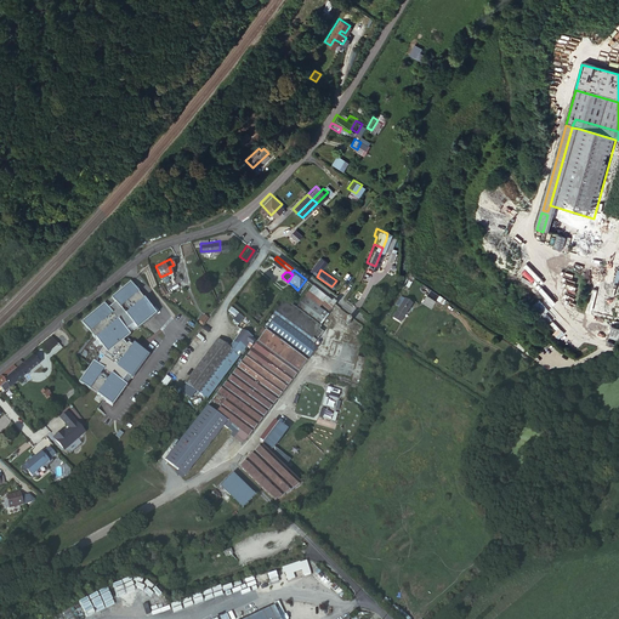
[(154,312),(129,280),(109,295),(114,300),(107,306),(103,301),(80,318),(100,342),(102,341),(104,342),(97,352),(98,353),(94,361),(92,359),(78,380),(112,404),(126,384),(125,382),(131,375),(131,376),(148,352),(132,342),(131,344),(128,341),(125,344),(121,339),(129,333),(123,325),(130,321),(136,328),(154,312)]
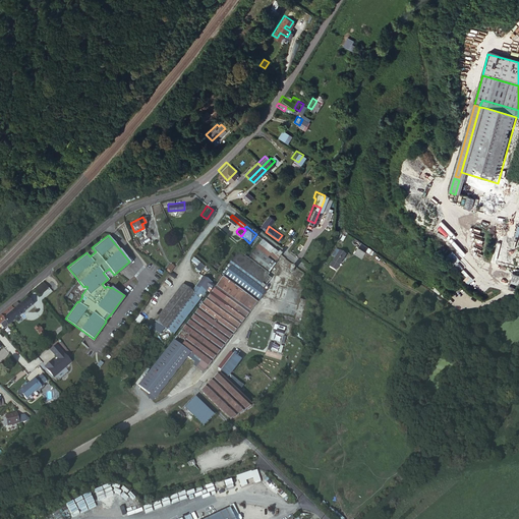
[(275,260),(279,253),(261,238),(256,244),(267,252),(275,260)]
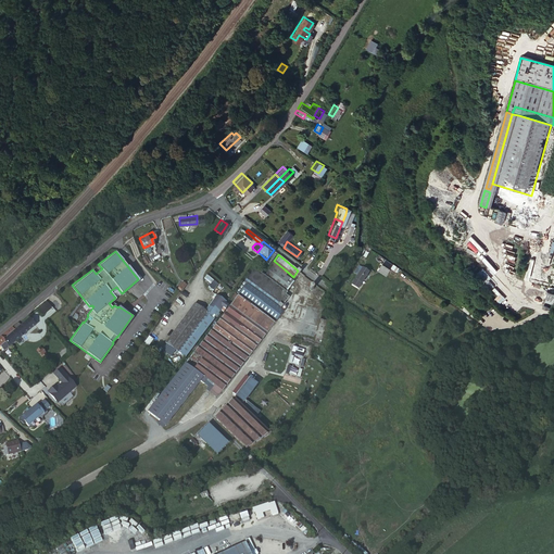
[(284,271),(285,269),(274,261),(273,262),(284,271)]
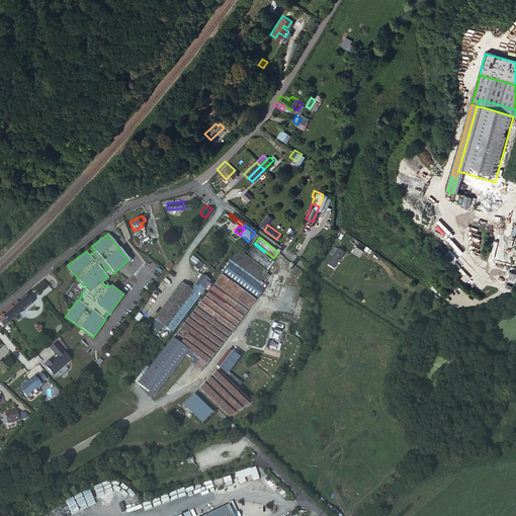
[(254,244),(245,254),(267,271),(266,273),(270,276),(263,285),(265,287),(263,290),(271,293),(273,278),(280,280),(282,273),(278,272),(277,273),(267,264),(272,259),(264,252),(254,244)]
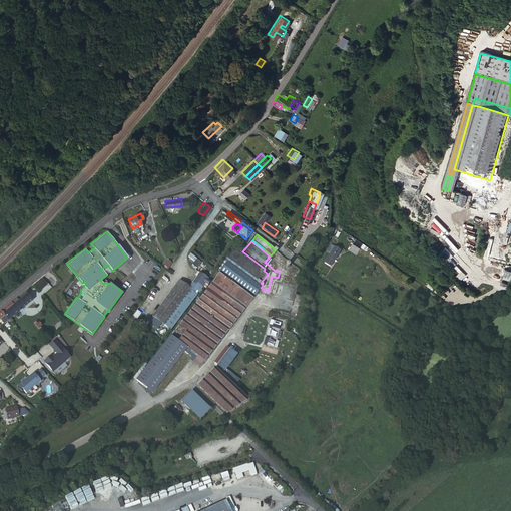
[(172,333),(206,359),(261,288),(263,285),(261,283),(268,274),(264,271),(265,269),(242,251),(233,244),(222,258),(227,261),(223,267),(197,300),(184,317),(179,324),(172,333)]
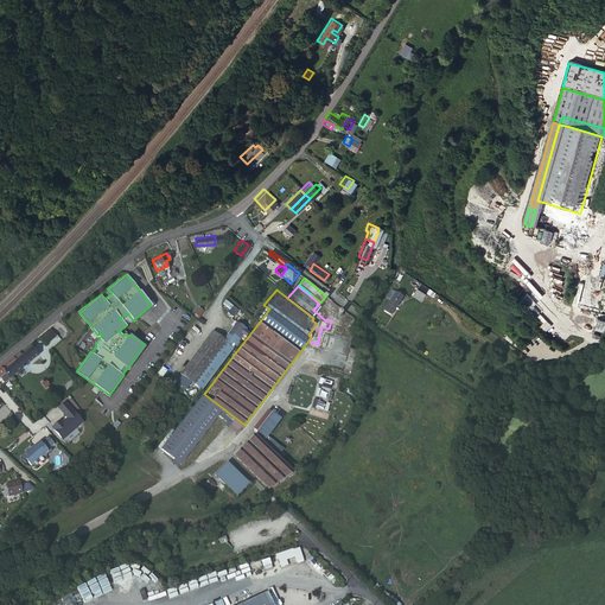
[(419,291),(415,295),(424,301),(426,299),(421,295),(422,293),(419,291)]
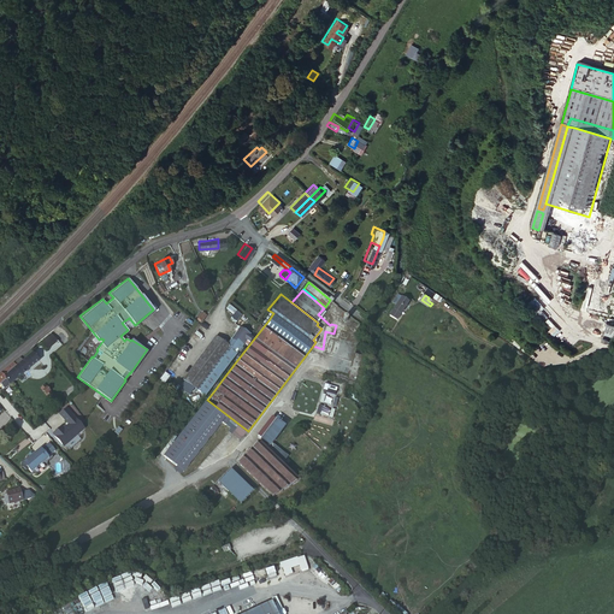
[(529,307),(519,297),(514,303),(523,312),(529,307)]
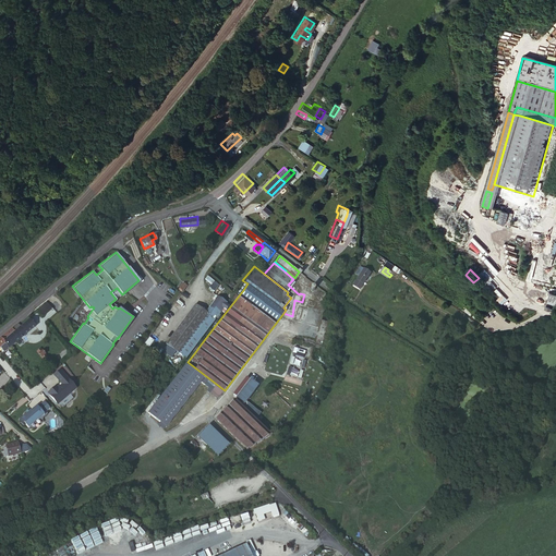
[(372,275),(365,270),(362,276),(354,287),(361,291),(372,275)]
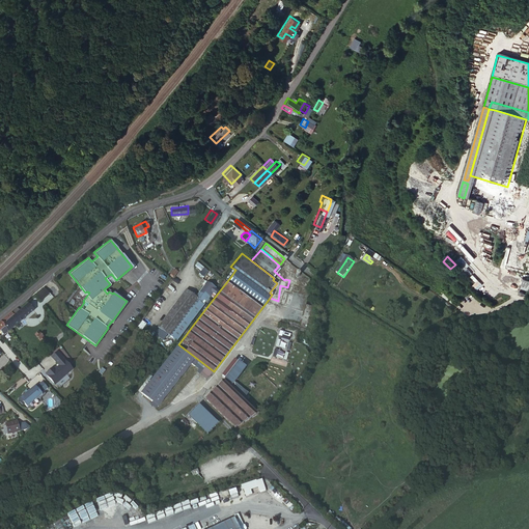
[(169,336),(175,341),(183,332),(187,325),(200,307),(204,310),(231,276),(226,272),(221,280),(215,287),(206,281),(196,295),(197,296),(196,297),(187,289),(158,326),(169,335),(169,336)]
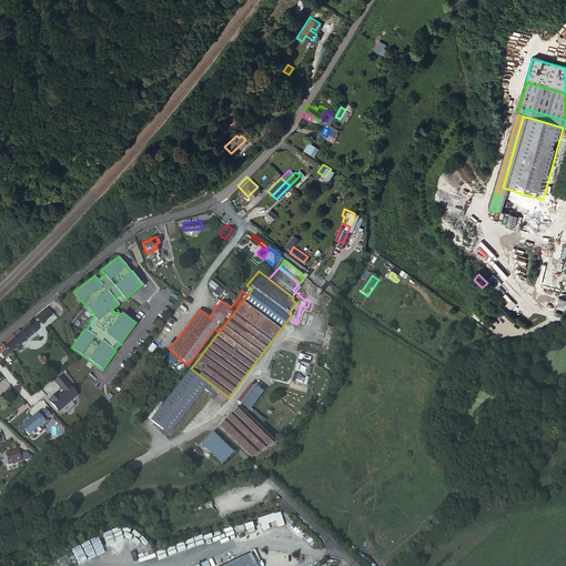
[(47,305),(38,312),(43,319),(52,312),(47,305)]
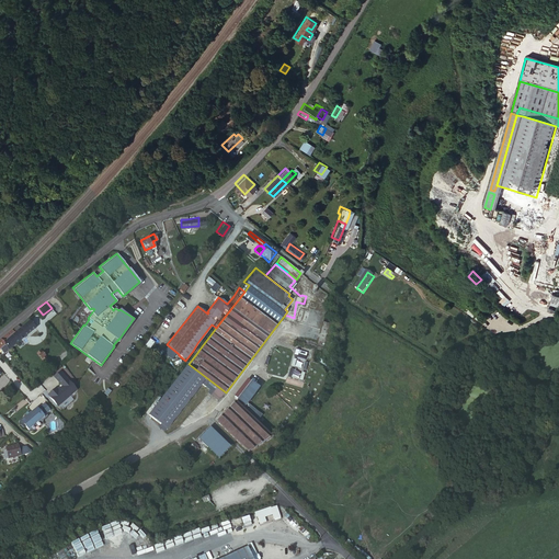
[(296,301),(294,318),(307,321),(311,322),(320,323),(322,307),(304,304),(296,301)]
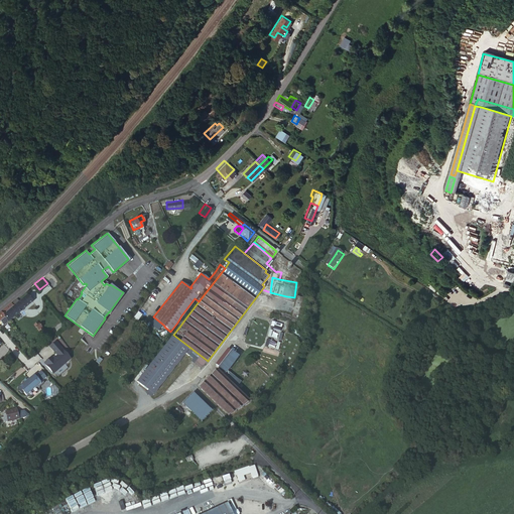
[(26,293),(17,300),(15,297),(2,308),(0,309),(0,312),(1,313),(7,320),(31,300),(26,293)]
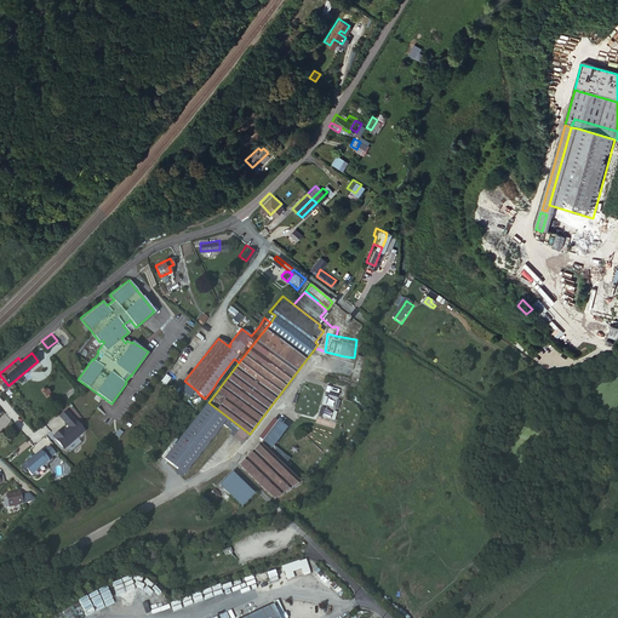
[(223,383),(218,379),(213,388),(217,392),(223,383)]
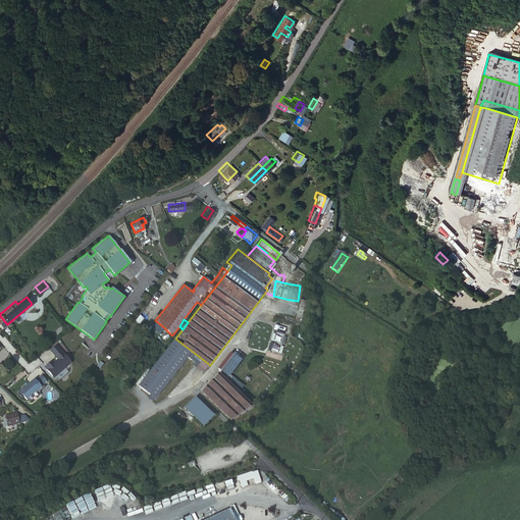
[(36,324),(33,327),(40,335),(43,333),(36,324)]
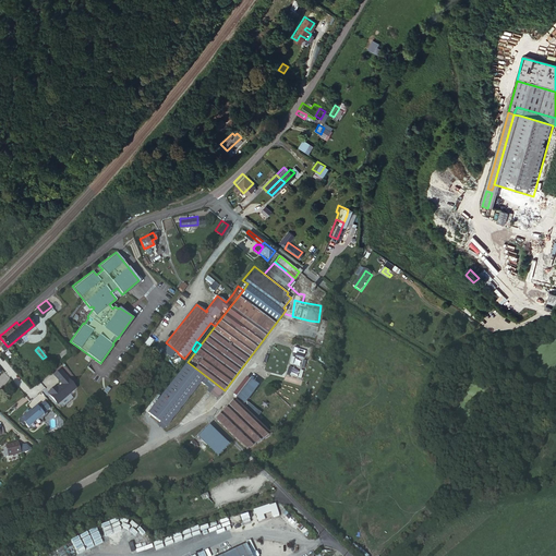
[(225,390),(188,362),(150,412),(168,426),(203,382),(206,384),(210,387),(208,390),(213,393),(214,390),(220,396),(225,390)]
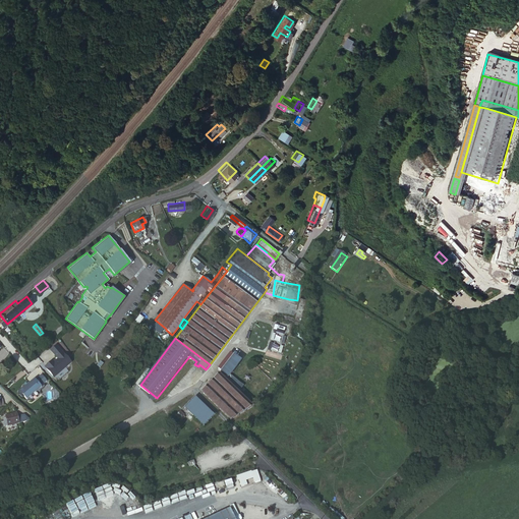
[(54,376),(69,362),(55,345),(49,350),(55,357),(56,357),(57,358),(50,364),(49,362),(43,366),(51,376),(54,376)]
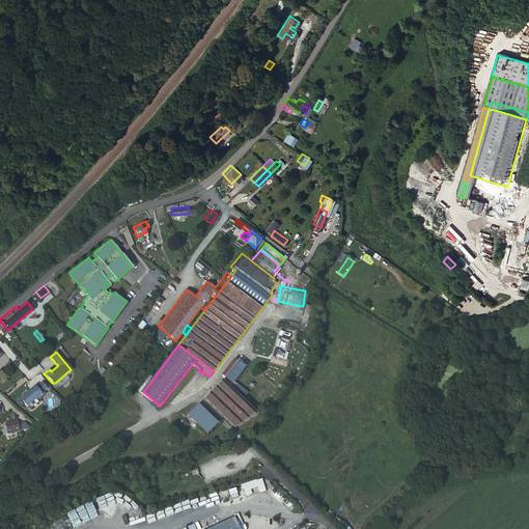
[(224,382),(241,398),(246,393),(233,382),(245,368),(234,360),(222,376),(226,380),(224,382)]
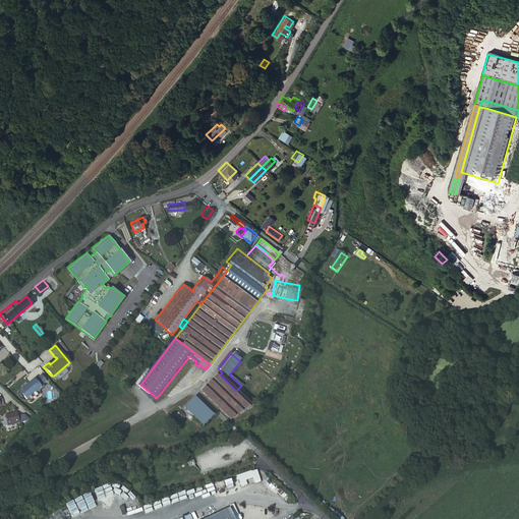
[(22,386),(16,390),(23,399),(26,396),(35,389),(38,387),(38,386),(44,381),(39,373),(32,379),(32,378),(25,383),(22,386)]
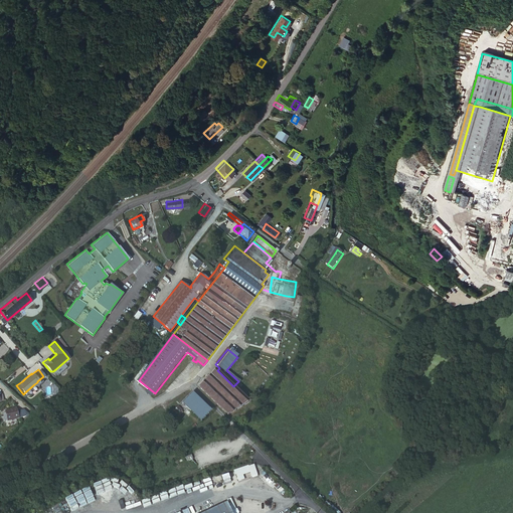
[(216,403),(230,416),(247,399),(233,386),(217,370),(201,387),(216,403)]
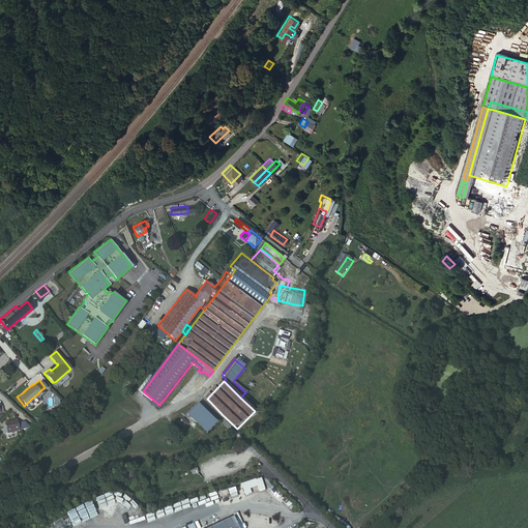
[(35,396),(27,403),(30,406),(38,400),(35,396)]
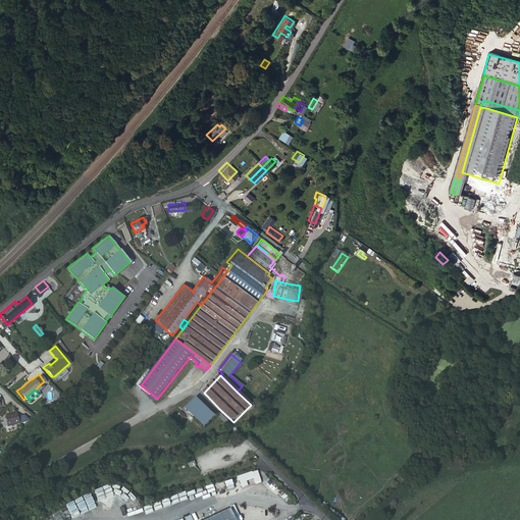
[(206,428),(217,417),(198,398),(187,409),(206,428)]
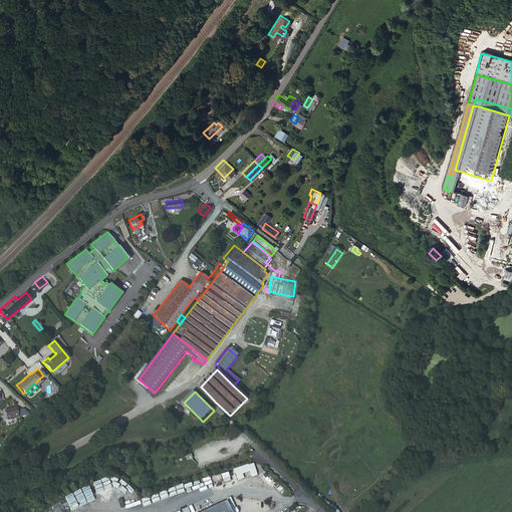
[(20,409),(16,410),(15,406),(1,410),(1,413),(0,414),(0,420),(3,419),(3,420),(18,416),(21,415),(20,411),(20,409)]
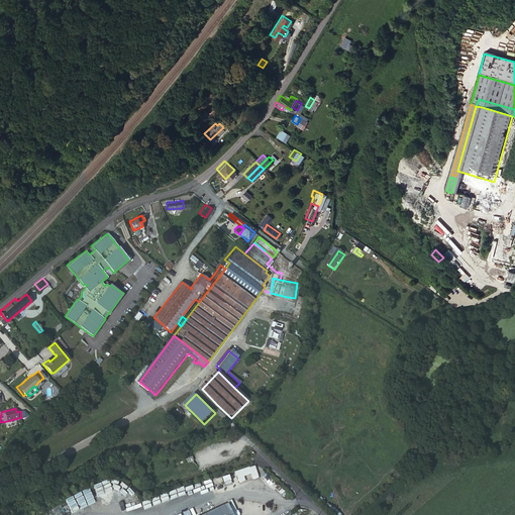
[(181,408),(177,413),(181,417),(185,413),(181,408)]
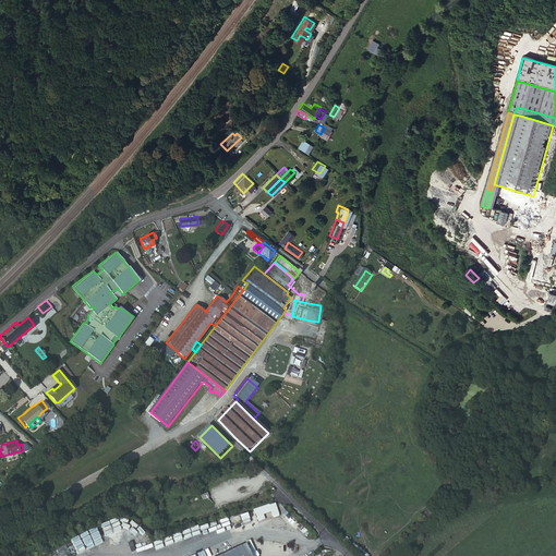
[(278,512),(289,523),(293,518),(282,508),(278,512)]
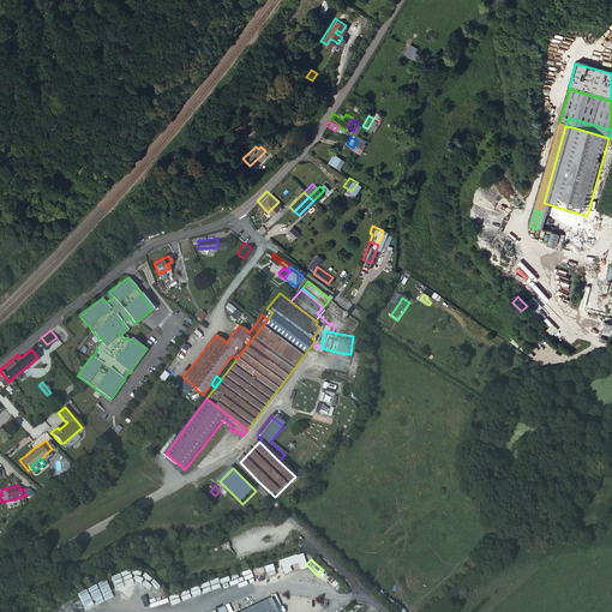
[(208,583),(197,587),(201,597),(211,592),(208,583)]
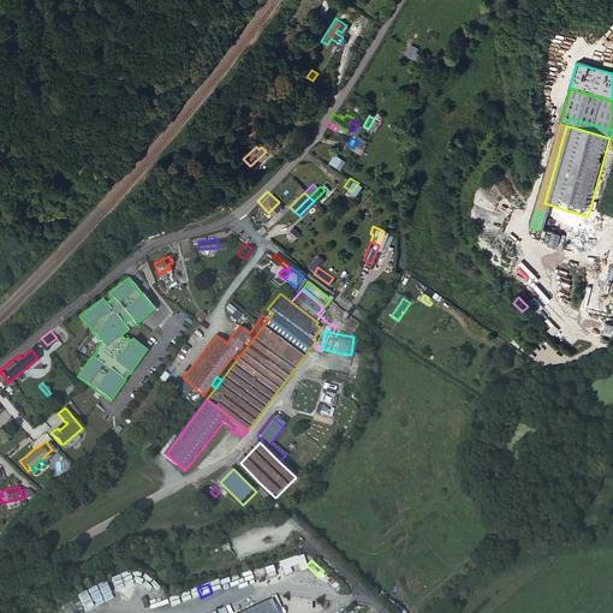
[(269,594),(227,612),(284,612),(281,607),(283,607),(280,602),(279,602),(273,589),(268,591),(269,594)]
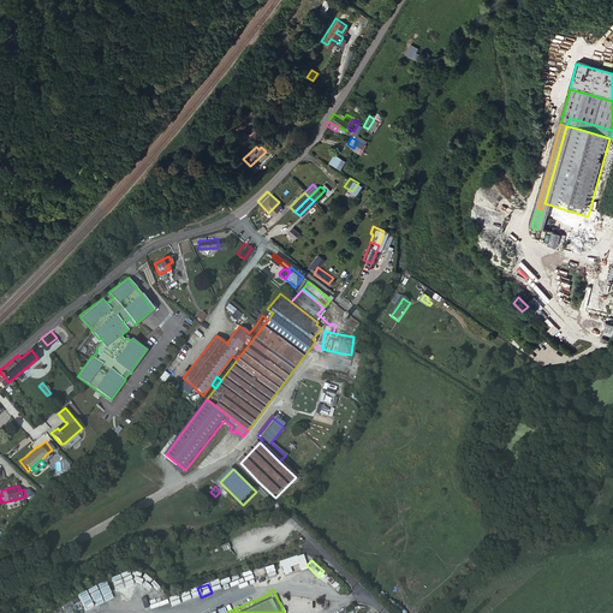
[(84,595),(90,607),(99,603),(93,591),(84,595)]
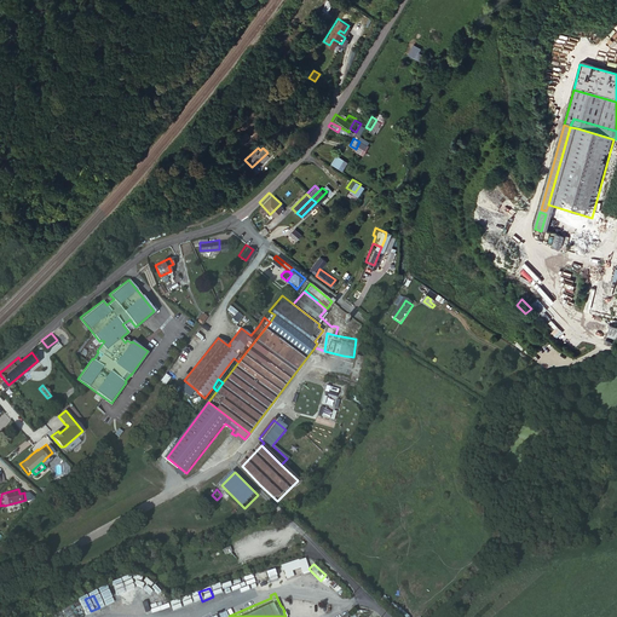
[(391,599),(387,603),(401,616),(403,616),(407,615),(391,599)]
